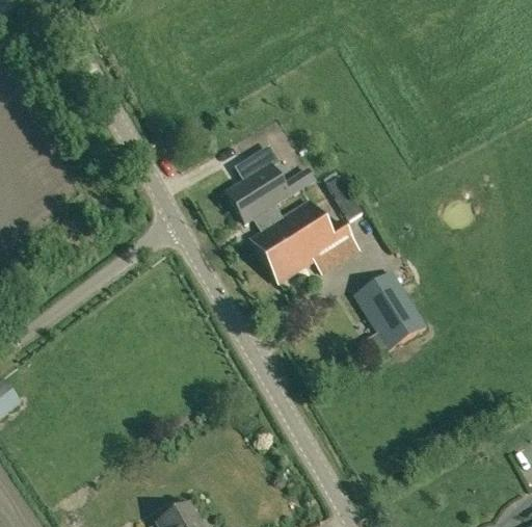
[(242,181),(225,191),(245,221),(253,216),(254,218),(257,224),(262,231),(249,237),(278,283),(314,260),(351,237),(340,218),(325,227),(309,201),(281,217),(272,204),(288,193),(282,182),(271,166),(277,163),(268,147),(248,159),(257,172),(242,181)]
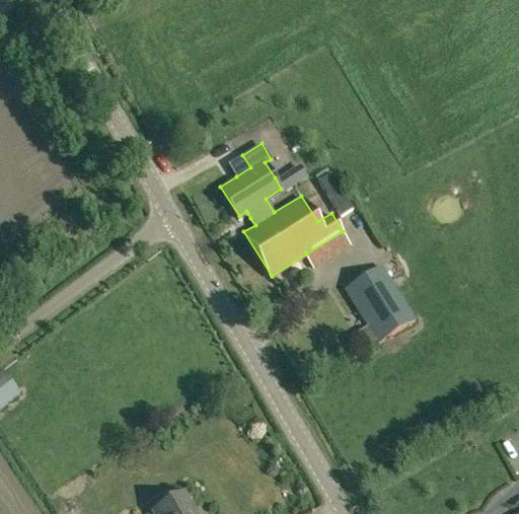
[(299,161),(287,168),(294,180),(307,172),(299,161)]
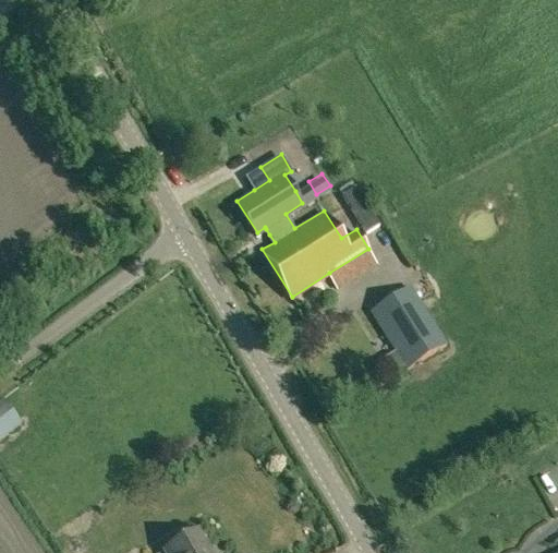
[(356,187),(343,195),(367,233),(380,226),(356,187)]
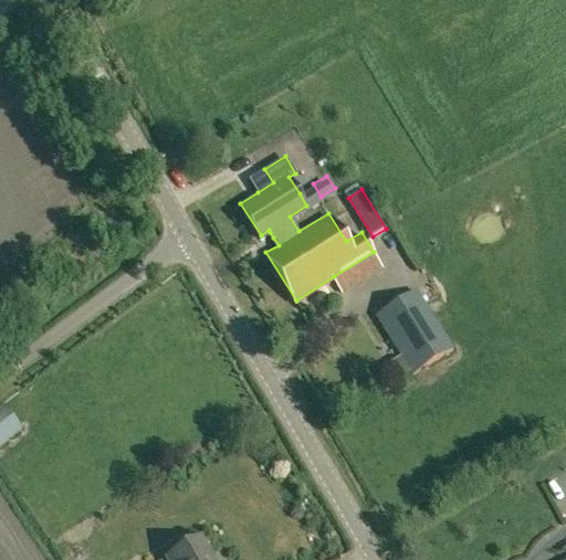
[(412,370),(452,346),(416,287),(376,313),(412,370)]
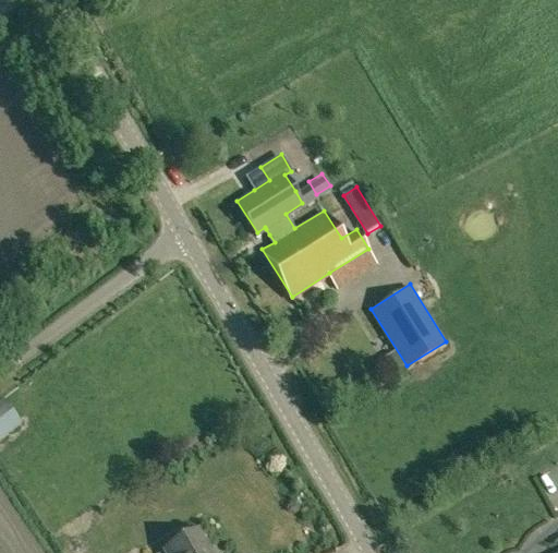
[(0,436),(22,420),(10,405),(0,411),(0,436)]
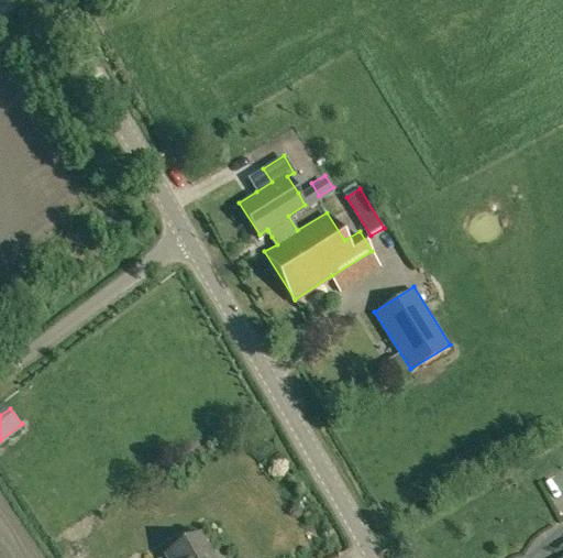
[(214,557),(199,532),(165,551),(168,557),(214,557)]
